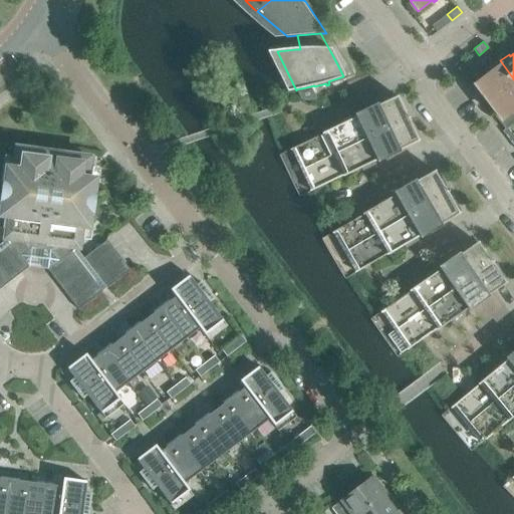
[(513,81),(513,79),(513,78),(500,60),(486,71),(487,73),(474,84),(487,102),(513,81)]
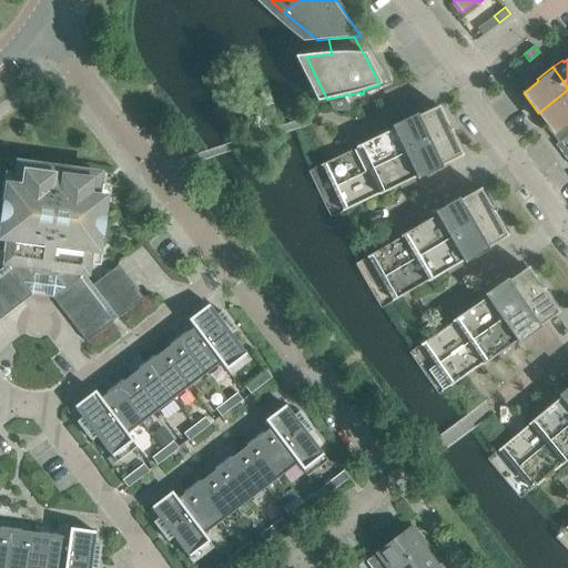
[(545,121),(543,123),(557,143),(567,134),(567,90),(538,113),(545,121)]
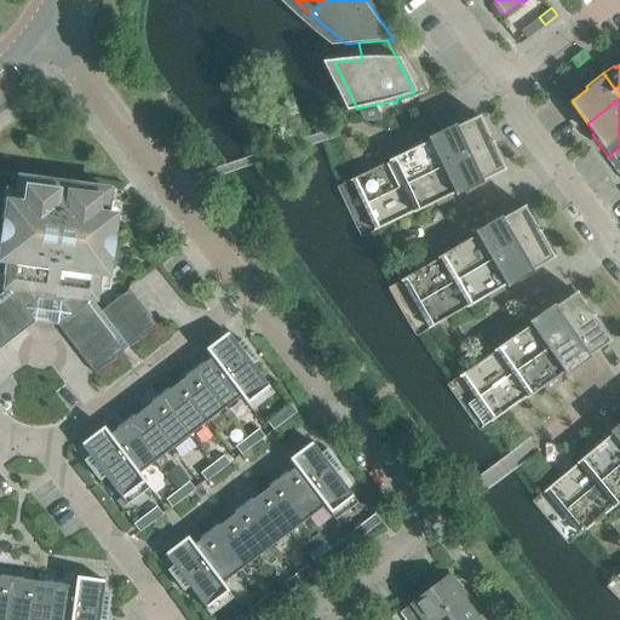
[(367,112),(366,108),(357,109),(362,119),(374,115),(372,110),(367,112)]
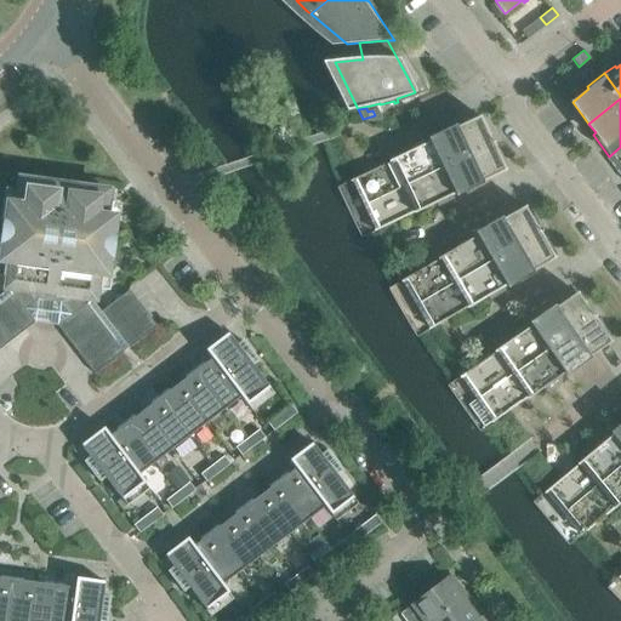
[(459,193),(505,170),(479,117),(433,138),(433,140),(446,165),(459,192),(459,193)]
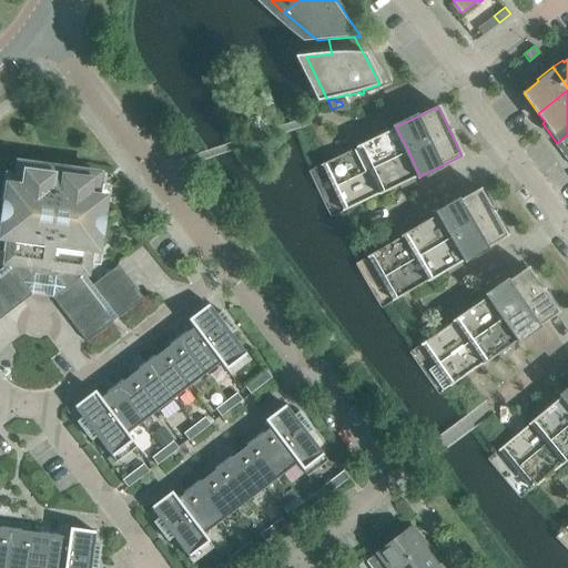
[(358,145),(359,146),(371,170),(408,151),(396,128),(358,145)]
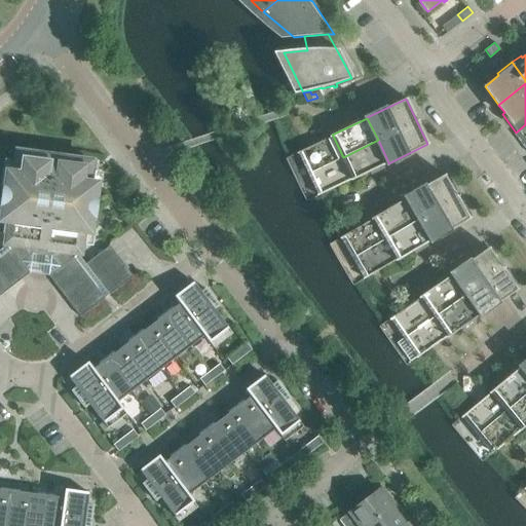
[(523,138),(518,130),(516,133),(514,135),(525,151),(525,137),(524,137),(523,138)]
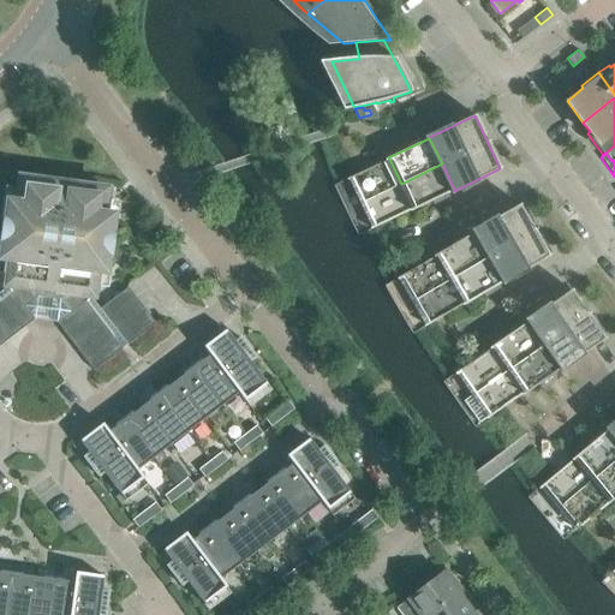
[(389,159),(348,178),(359,199),(363,206),(372,227),(412,208),(401,184),(389,159)]
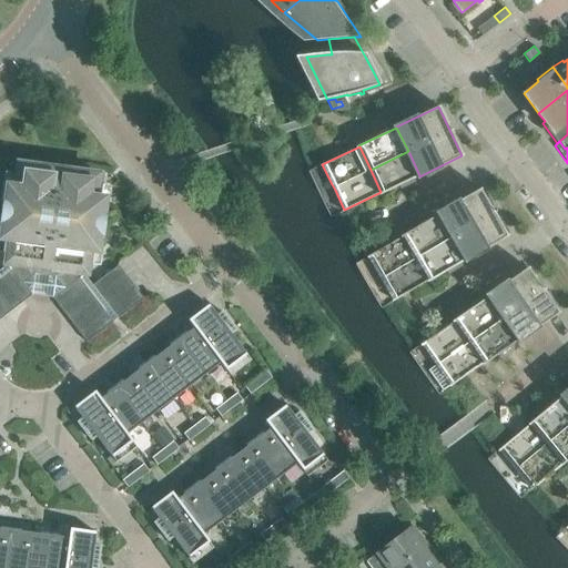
[(408,151),(371,170),(381,192),(382,193),(419,175),(408,151)]
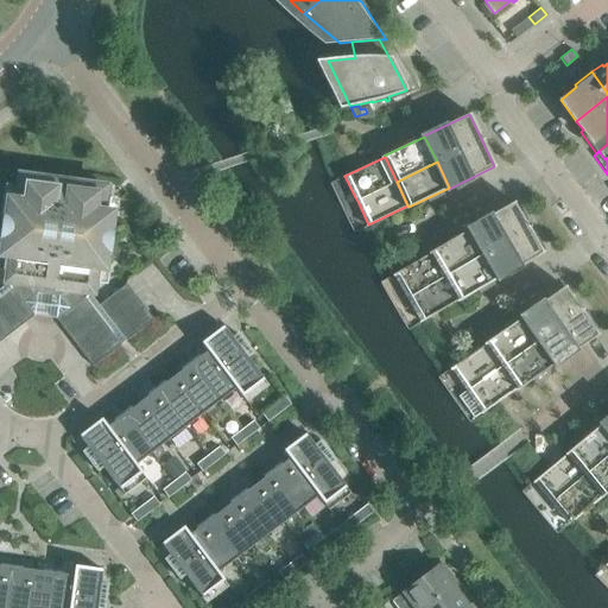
[(89,295),(88,293),(92,290),(95,270),(100,270),(103,267),(111,217),(108,213),(102,213),(105,191),(102,187),(77,184),(75,179),(71,183),(54,181),(51,176),(46,179),(23,176),(19,179),(16,201),(11,200),(6,203),(4,228),(0,251),(0,253),(2,257),(8,258),(5,279),(8,283),(6,284),(27,310),(35,305),(57,308),(62,315),(89,295)]
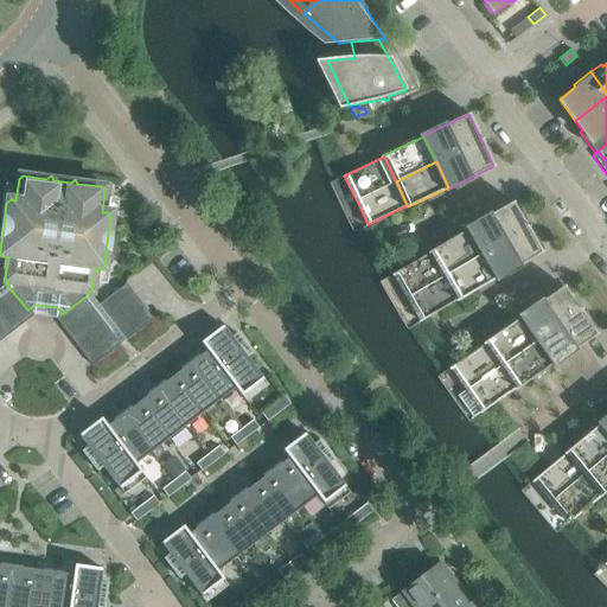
[(470,227),(470,228),(484,253),(528,227),(512,202),(470,227)]
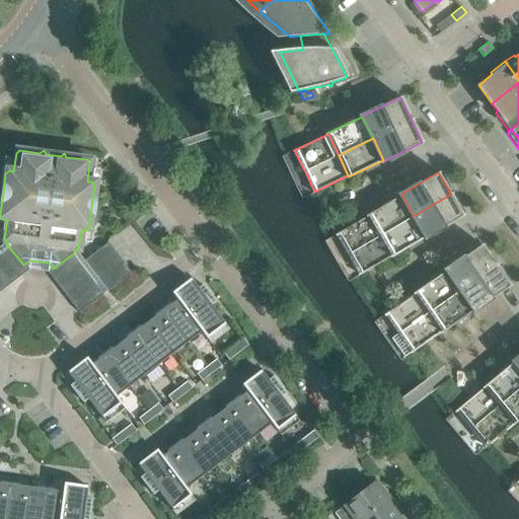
[(414,216),(426,236),(427,237),(463,216),(451,194),(414,216)]
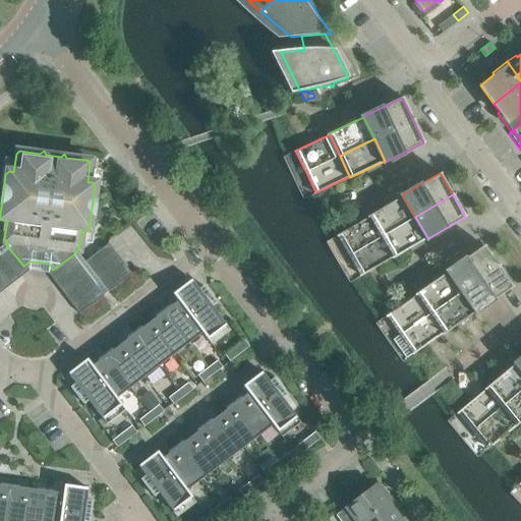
[(370,215),(370,216),(383,236),(415,217),(403,195),(370,215)]
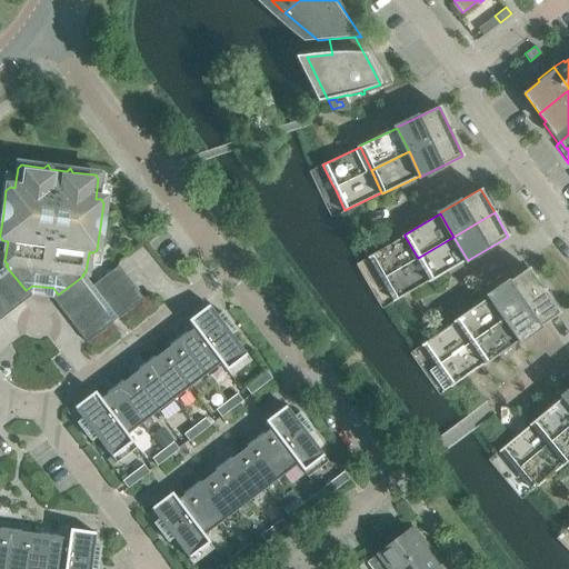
[(405,236),(383,248),(369,256),(395,300),(430,279),(418,258),(405,236)]
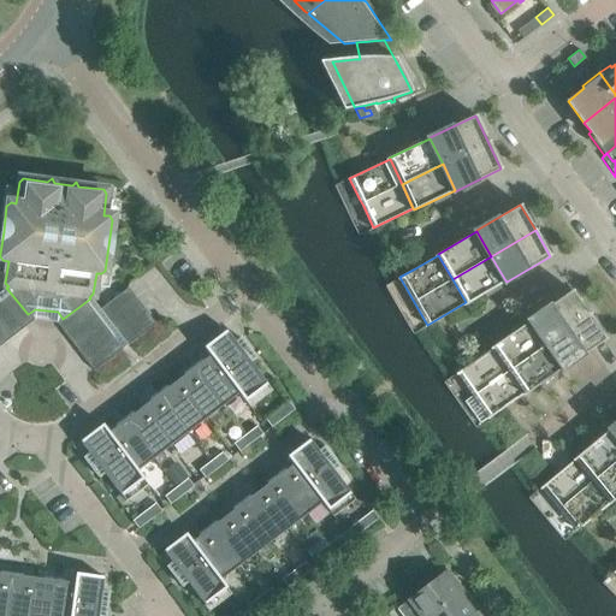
[(452,279),(466,302),(467,303),(505,280),(491,256),(452,279)]
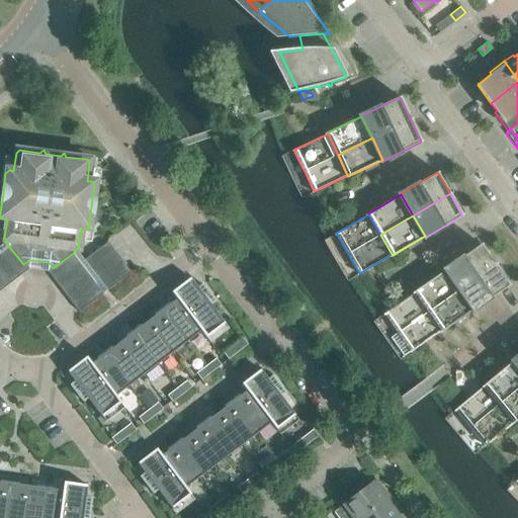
[(0,254),(17,277),(27,269),(23,264),(5,242),(0,246),(0,254)]
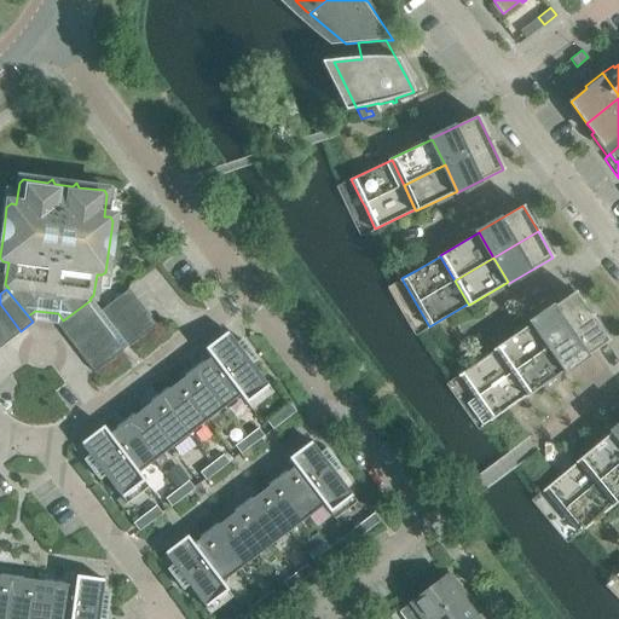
[(97,313),(105,325),(137,302),(128,290),(99,311),(97,313)]
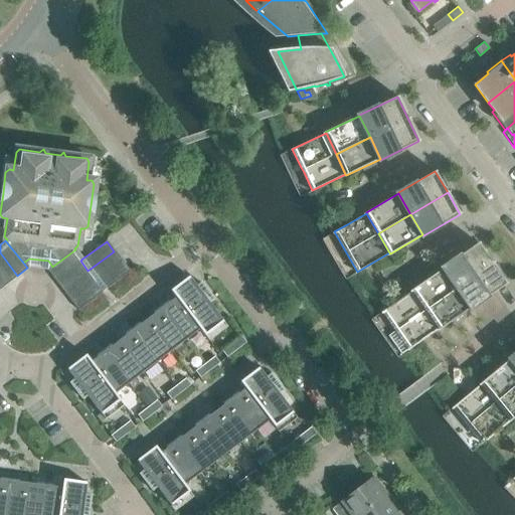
[(444,268),(458,287),(492,263),(478,242),(443,267),(444,268)]
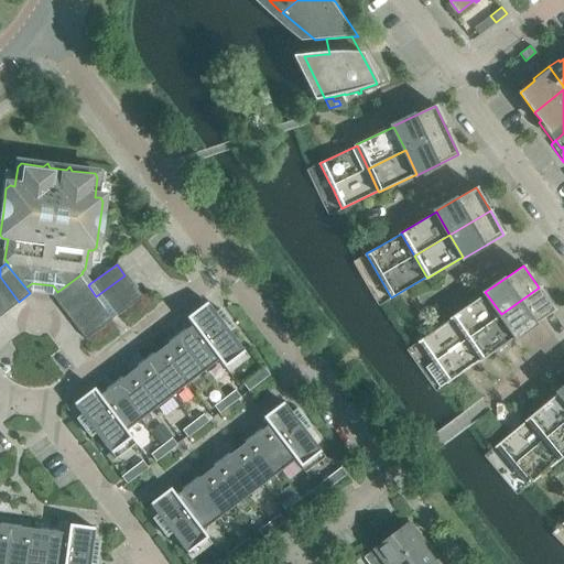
[(60,306),(88,285),(90,283),(83,273),(57,292),(52,296),(60,306)]
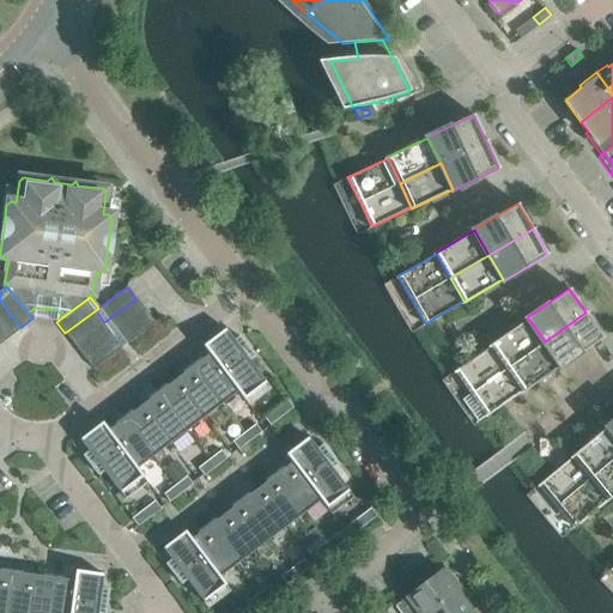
[(114,334),(145,311),(135,299),(104,322),(114,334)]
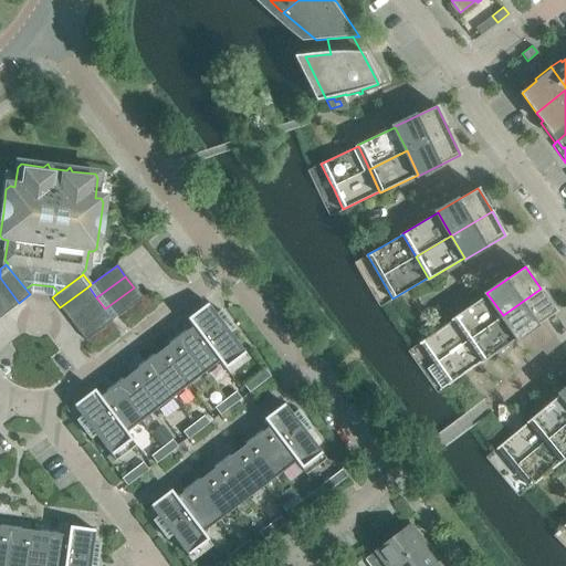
[(0,300),(8,312),(19,303),(0,278),(0,300)]
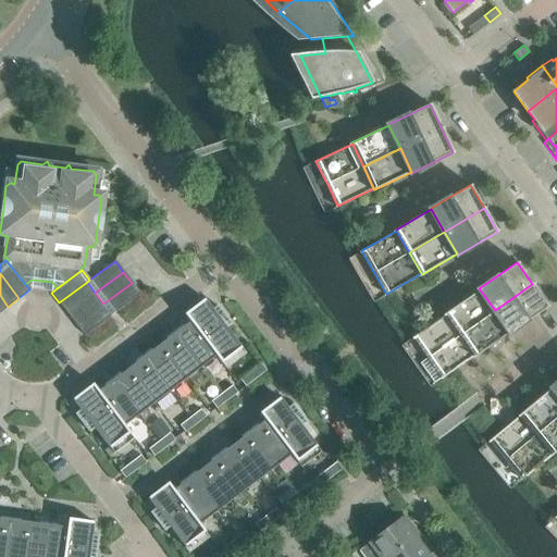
[(87,282),(59,302),(67,314),(95,293),(87,282)]
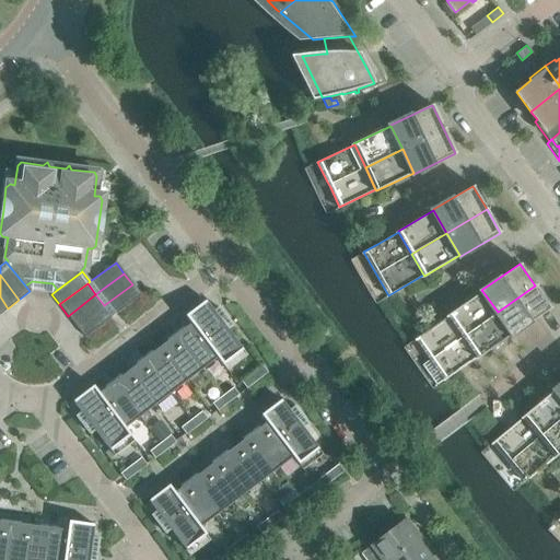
[(104,305),(113,316),(141,295),(132,284),(104,305)]
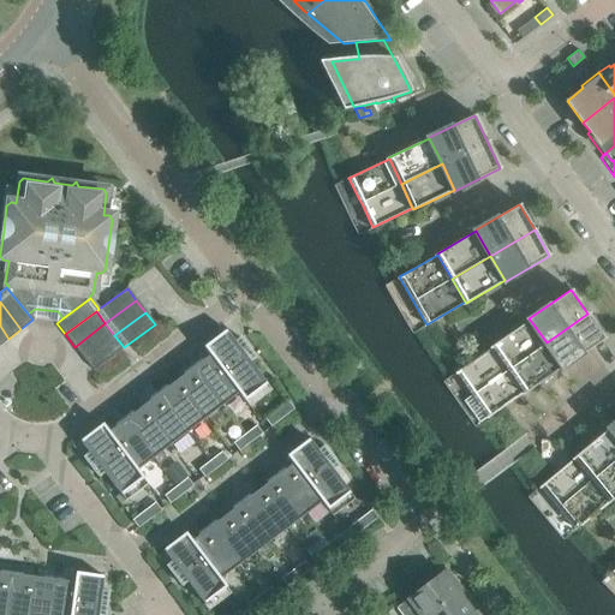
[(562,366),(563,368),(604,339),(587,314),(547,342),(562,366)]
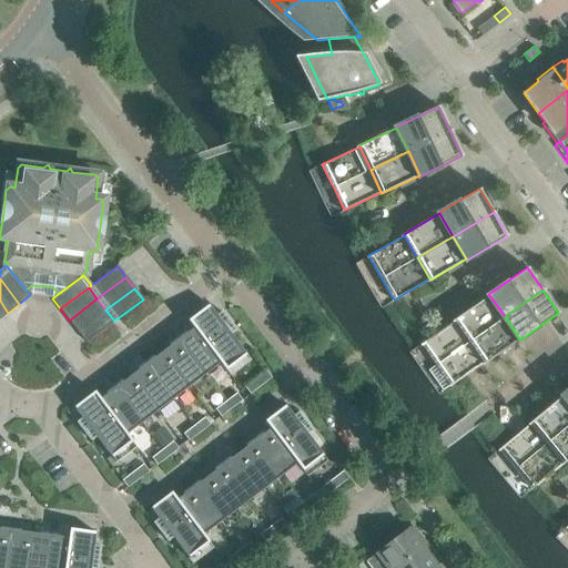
[(455,320),(470,341),(505,316),(489,295),(455,318),(455,320)]
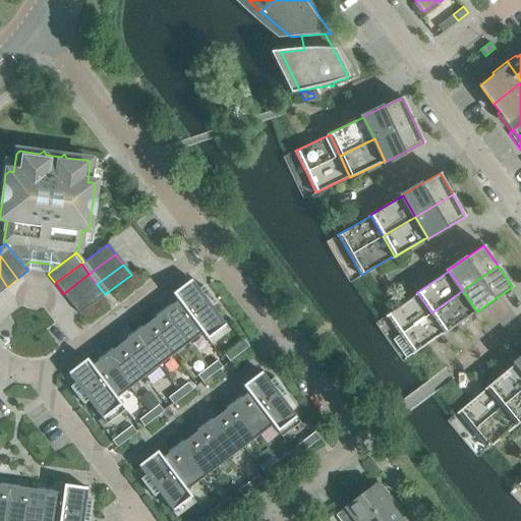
[(71,304),(97,284),(89,274),(63,294),(71,304)]
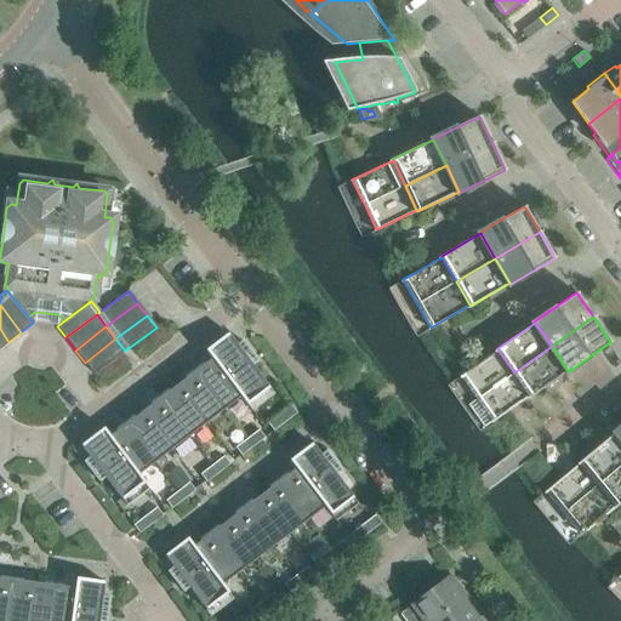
[(228,334),(205,351),(211,359),(240,397),(251,411),(273,394),(252,366),(258,362),(243,341),(237,345),(228,334)]
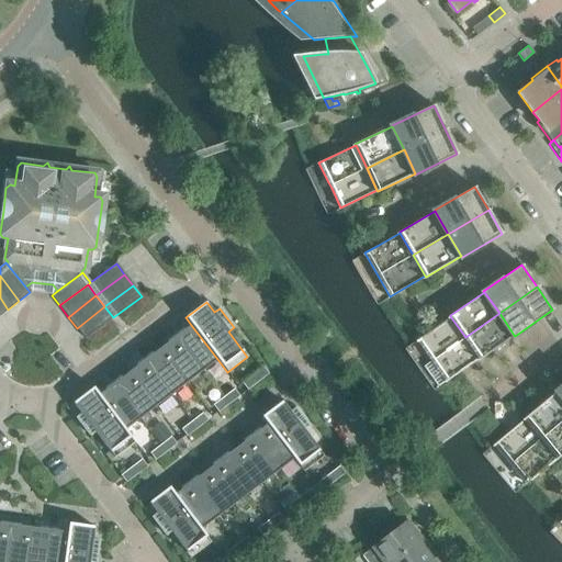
[(77,328),(85,339),(113,317),(104,306),(77,328)]
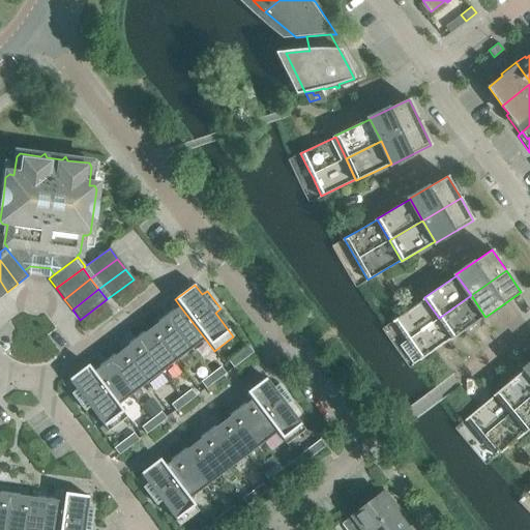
[(452,339),(484,316),(471,295),(439,318),(452,337),(452,339)]
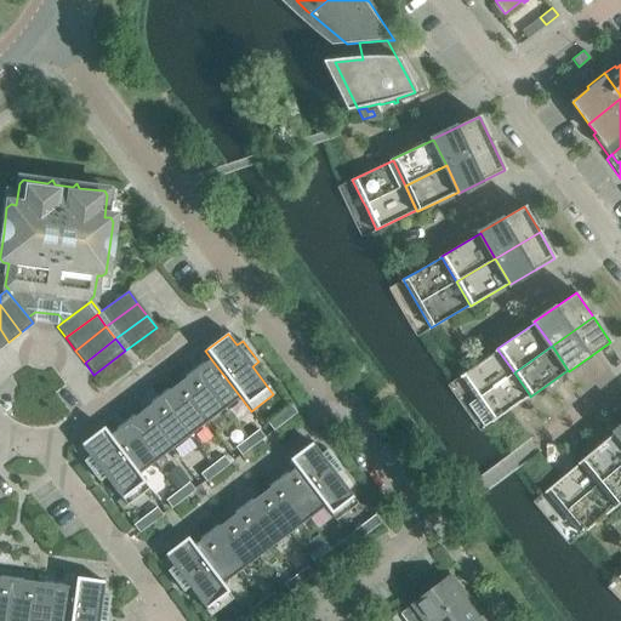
[(530,396),(514,372),(497,349),(461,375),(474,394),(479,402),(493,421),(530,396)]
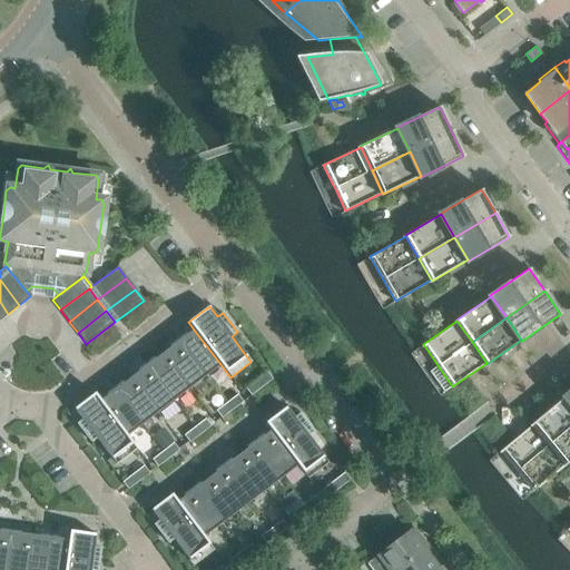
[(194,330),(187,335),(178,341),(205,376),(220,364),(194,330)]
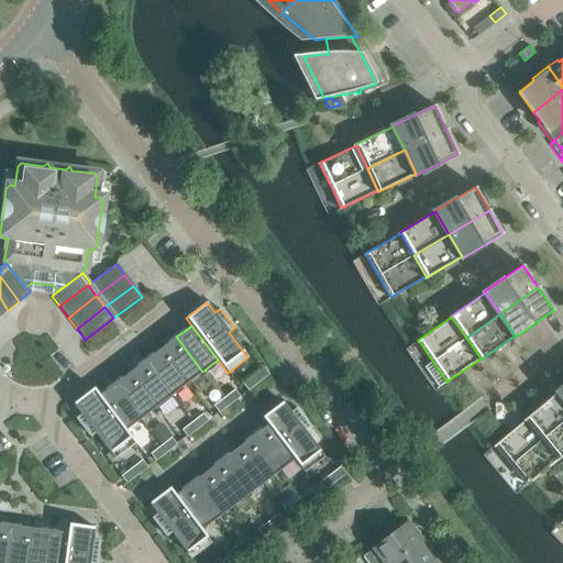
[(161,349),(187,383),(202,372),(176,337),(161,349)]
